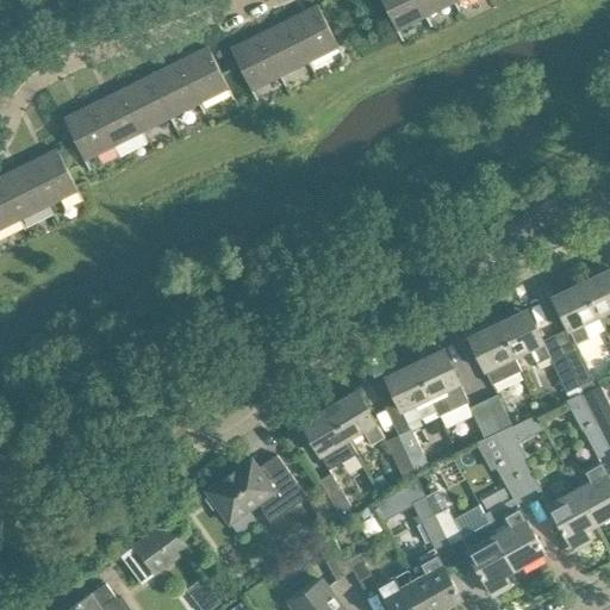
[(425,16),(417,0),(381,0),(397,30),(425,16)]
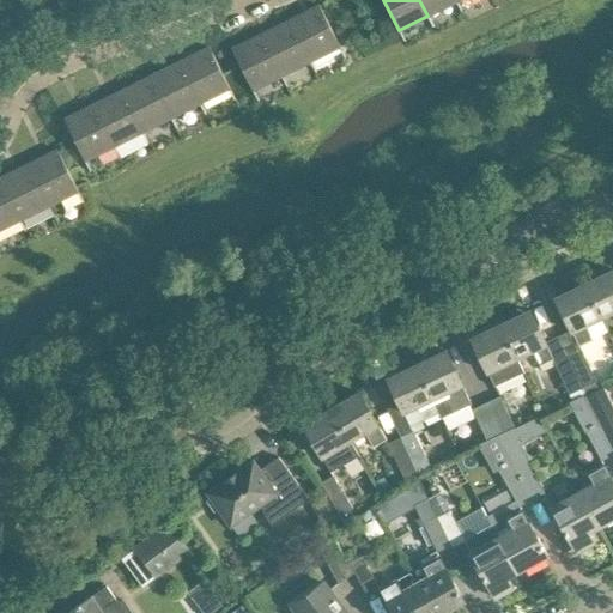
[(419,0),(428,16),(456,1),(455,0),(419,0)]
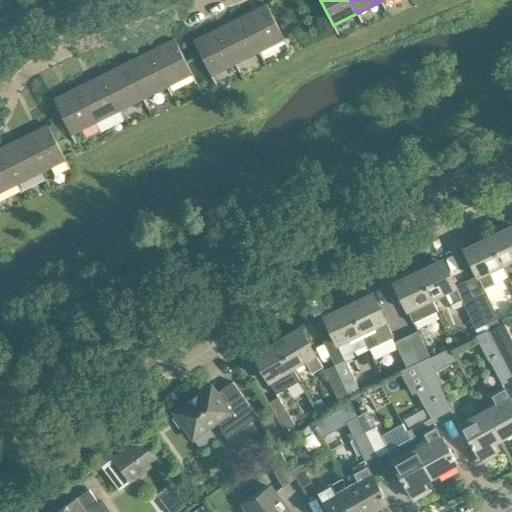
[(241,17),(244,21),(259,51),(284,39),(268,9),(255,15),(253,11),(241,17)]
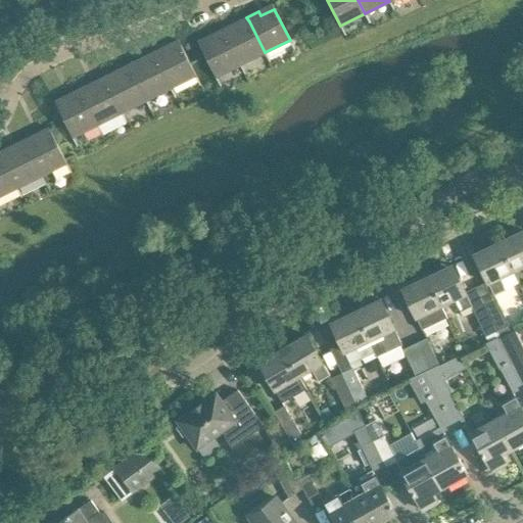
[(222,30),(225,34),(240,64),(265,52),(249,21),(236,29),(234,24),(222,30)]
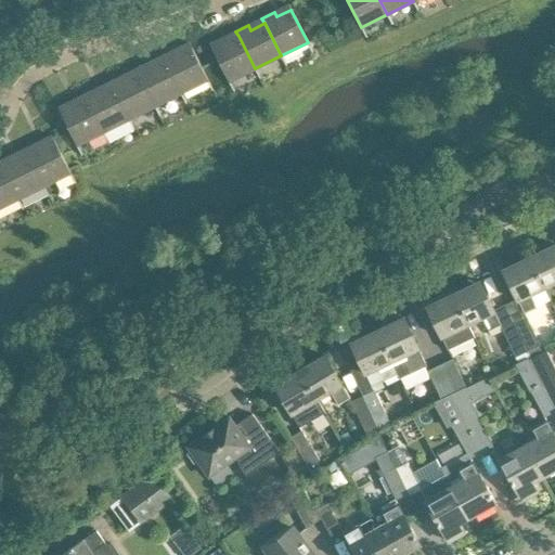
[(222,38),(209,44),(229,81),(255,68),(239,36),(224,43),(222,38)]
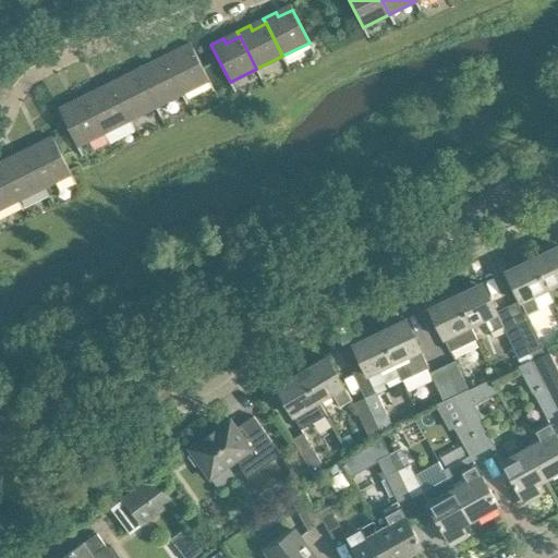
[(162,57),(165,61),(182,94),(208,80),(192,47),(178,55),(176,50),(162,57)]
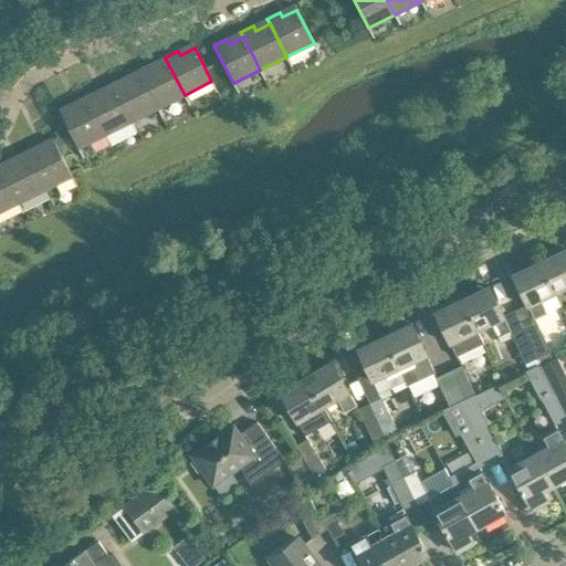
[(138,71),(140,75),(158,108),(185,95),(167,62),(154,69),(152,64),(138,71)]
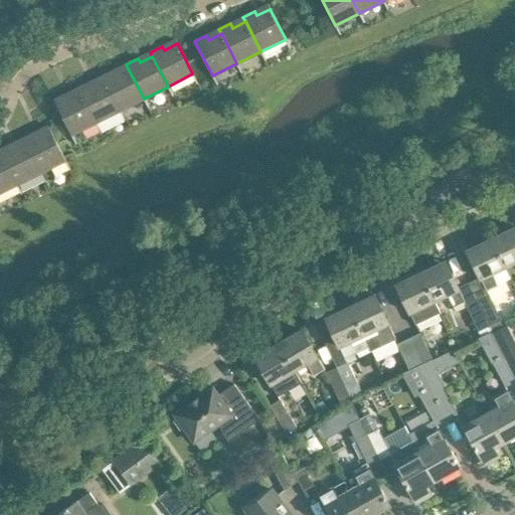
[(102,76),(105,80),(120,111),(144,99),(128,68),(116,74),(114,70),(102,76)]
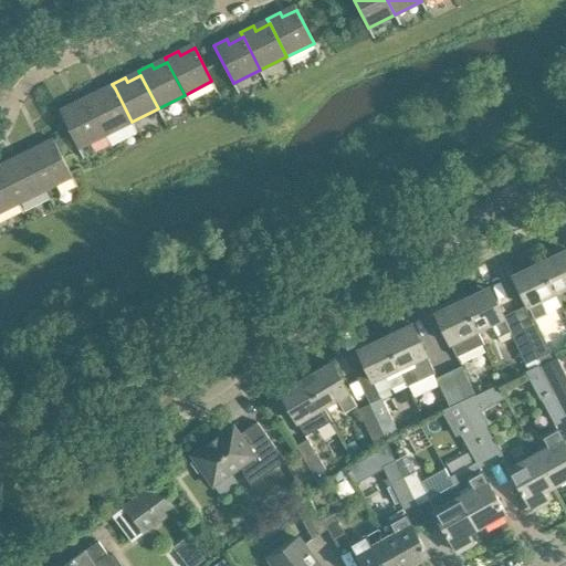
[(85,97),(88,102),(105,135),(132,122),(115,88),(101,96),(98,91),(85,97)]
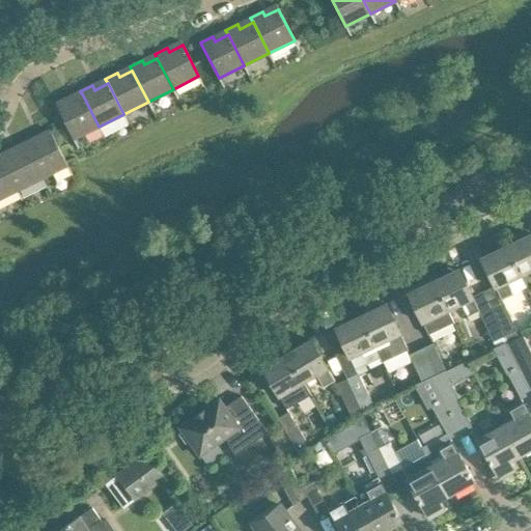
[(67,98),(55,103),(73,139),(99,127),(83,95),(70,103),(67,98)]
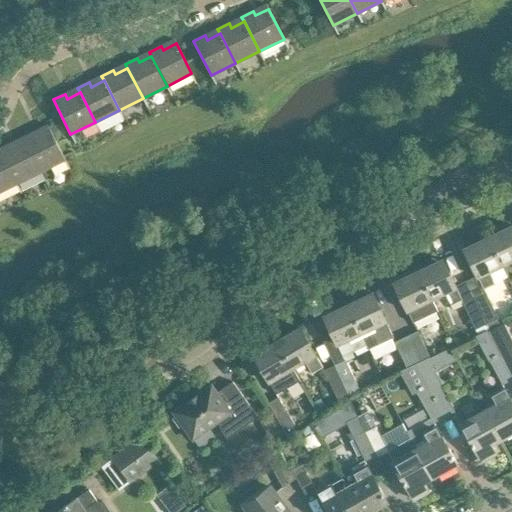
[(23,137),(25,142),(40,172),(65,160),(50,130),(36,136),(34,132),(23,137)]
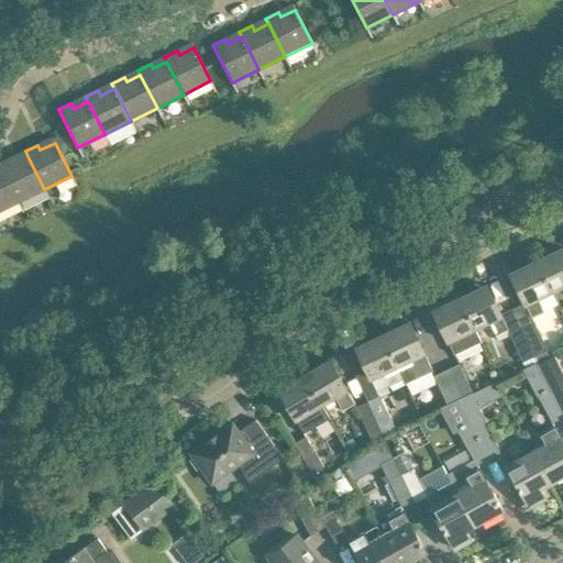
[(0,163),(0,166),(1,169),(18,202),(44,189),(28,156),(14,163),(11,158),(0,163)]
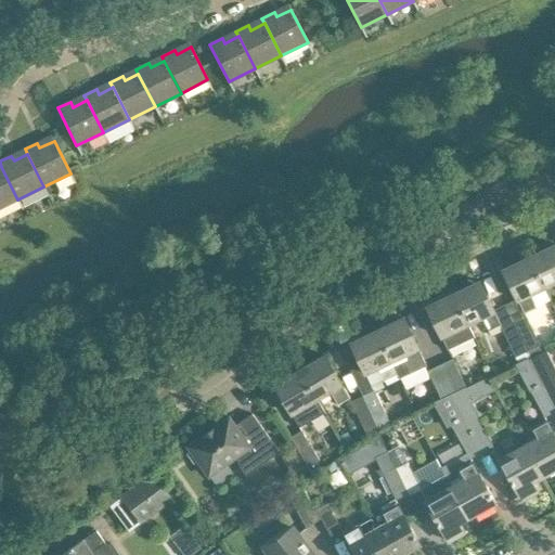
[(0,207),(17,199),(1,167),(0,167),(0,207)]
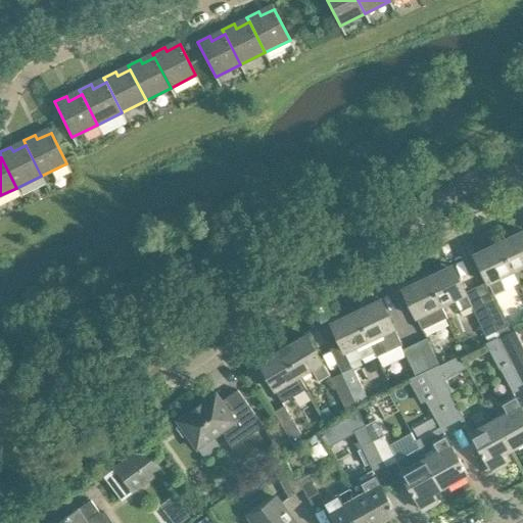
[(522,230),(498,242),(512,271),(522,265),(522,230)]
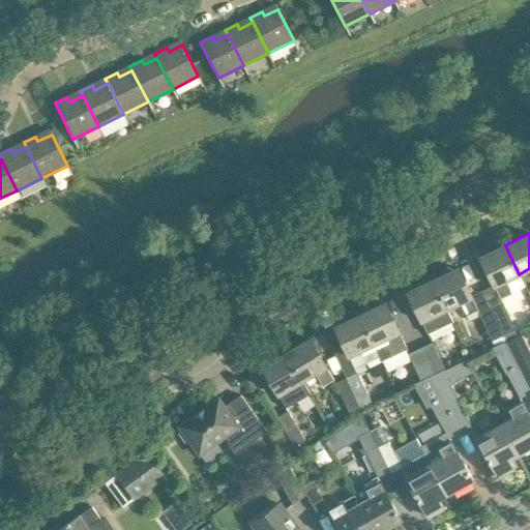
[(480,257),(490,275),(500,299),(512,293),(506,281),(519,274),(505,245),(480,257)]
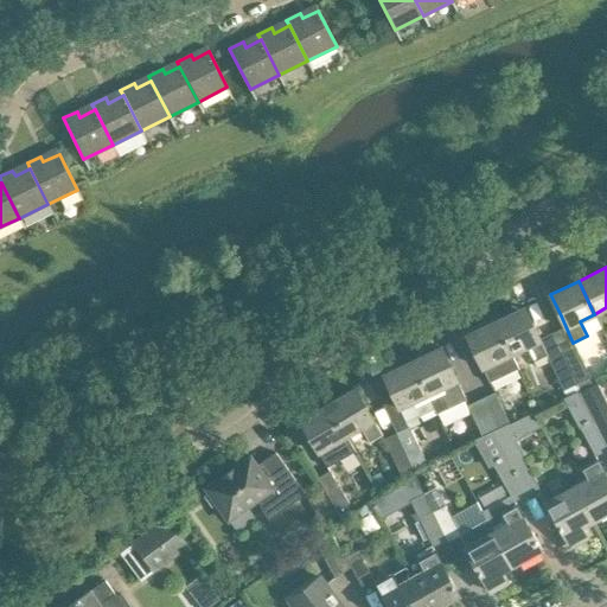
[(524,307),(494,321),(510,353),(526,346),(534,360),(548,353),(524,307)]
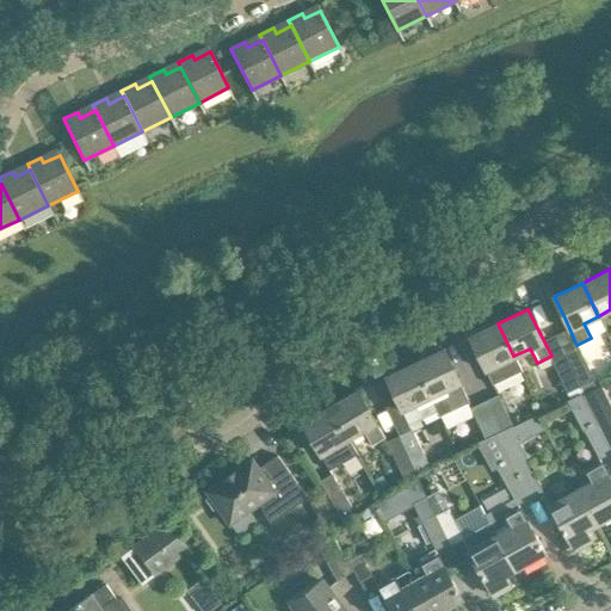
[(470,337),(480,358),(493,384),(506,377),(520,370),(513,356),(498,323),(470,337)]
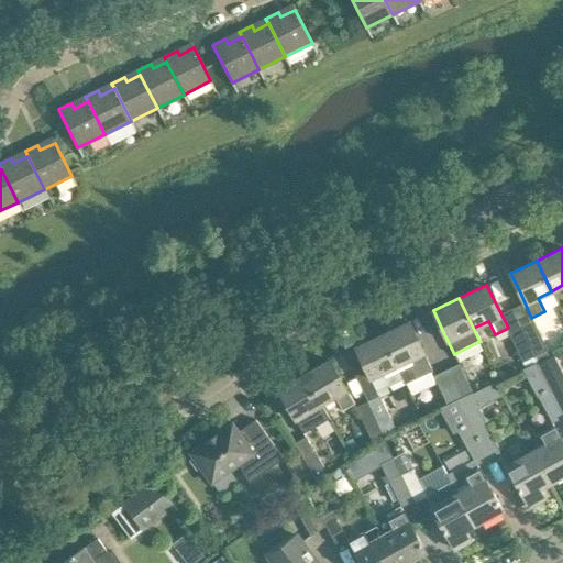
[(533,321),(521,328),(538,363),(550,357),(547,350),(533,321)]
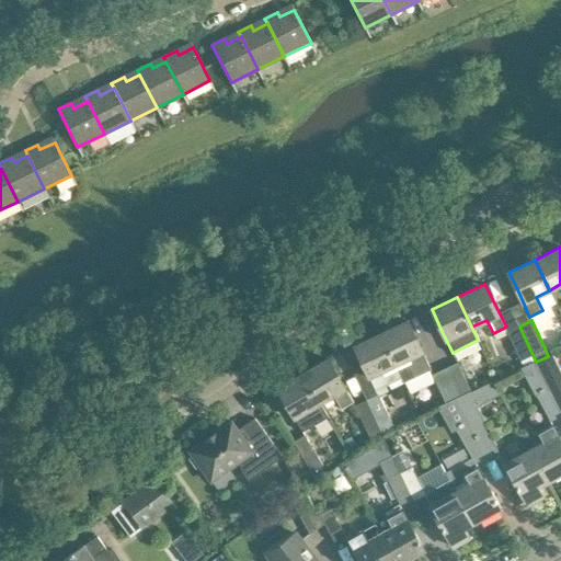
[(408,321),(380,334),(401,377),(403,382),(415,376),(431,369),(408,321)]
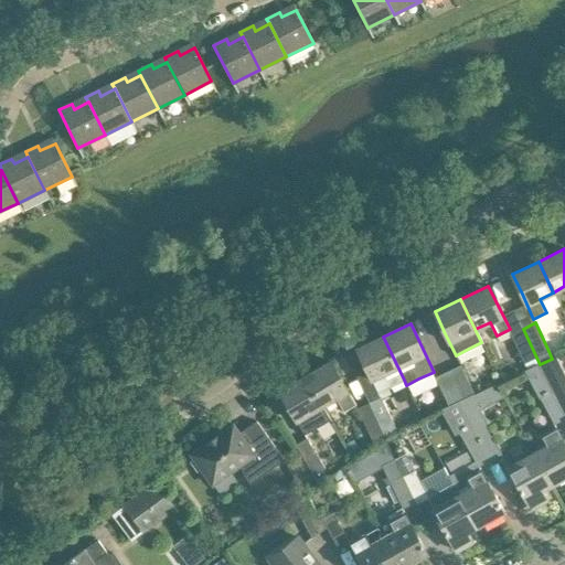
[(540,364),(523,329),(510,334),(524,363),(528,370),(540,364)]
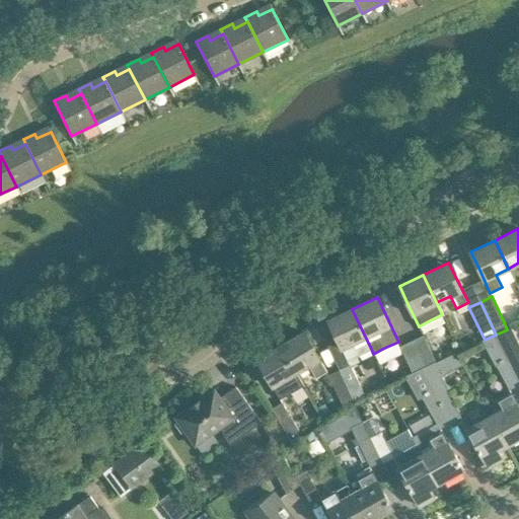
[(328,320),(337,339),(347,361),(358,356),(371,349),(352,309),(328,320)]
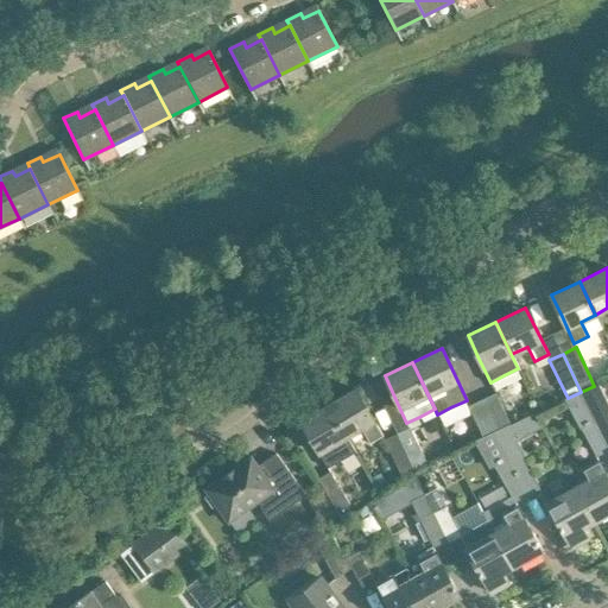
[(356,388),(328,405),(347,436),(361,428),(369,442),(382,434),(356,388)]
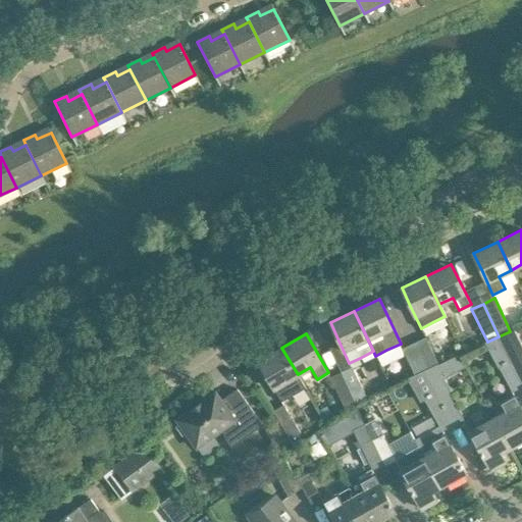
[(425,336),(413,343),(425,369),(437,363),(425,336)]
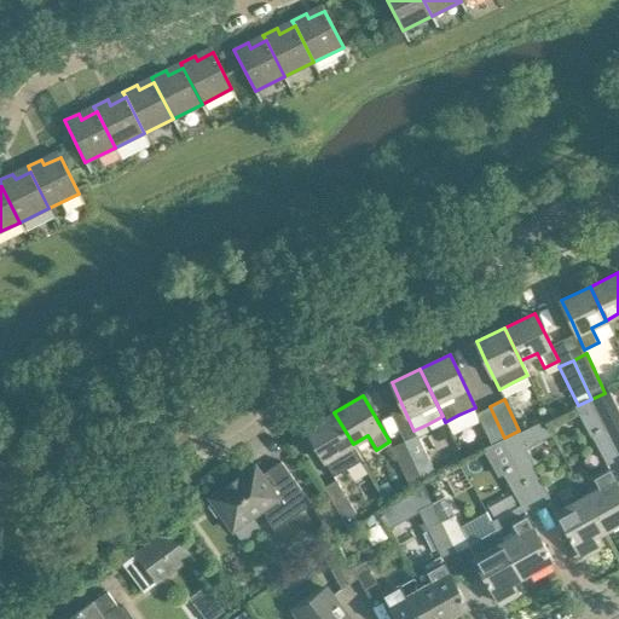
[(504,438),(490,406),(476,414),(491,444),(502,439),(504,438)]
